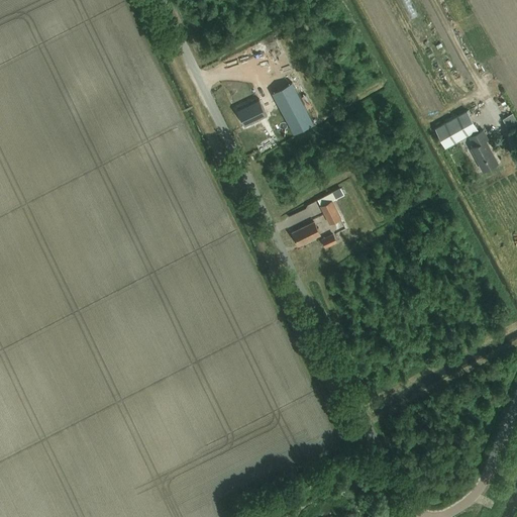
[(257,61),(252,49),(245,53),(250,64),(257,61)]
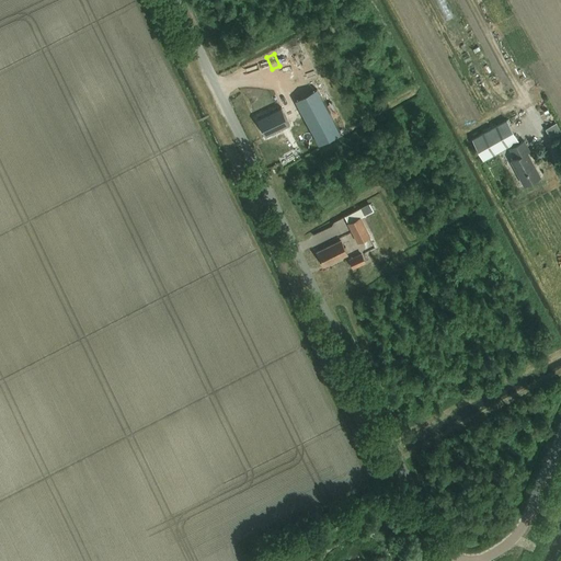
[(245,102),(259,98),(254,84),(241,89),(245,102)]
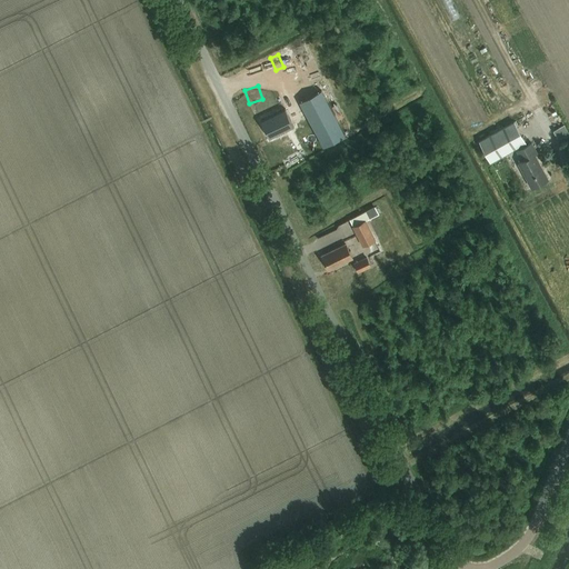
[(300,102),(323,147),(346,135),(321,90),(300,102)]
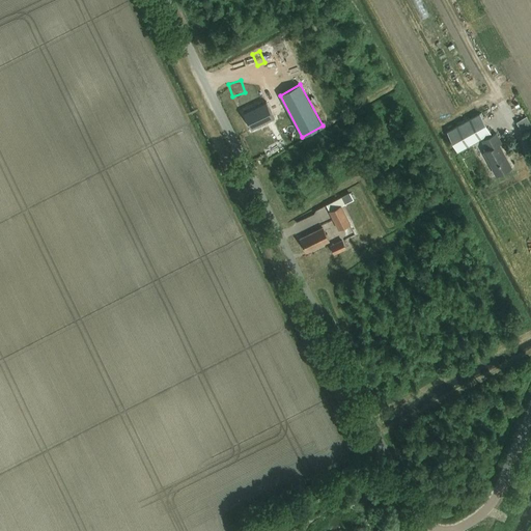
[(266,102),(243,114),(252,131),(274,118),(266,102)]
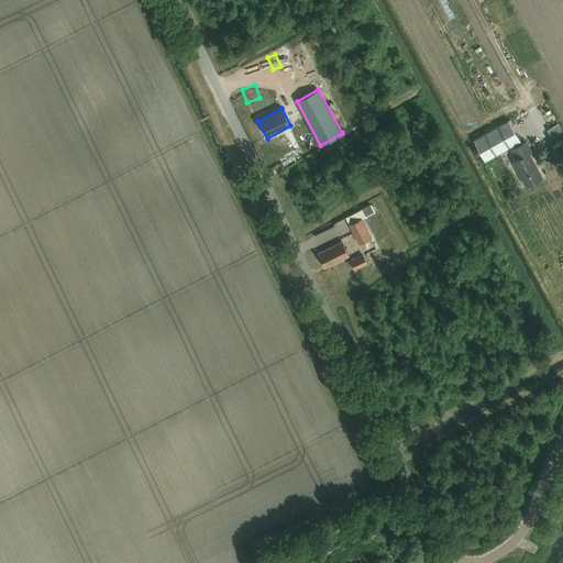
[(485,161),(520,141),(509,120),(474,140),(485,161)]
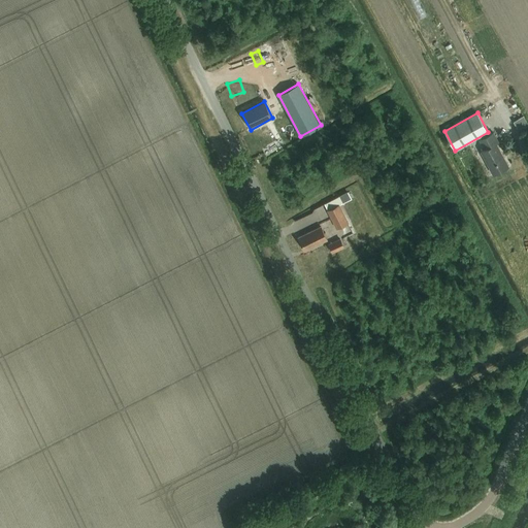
[(518,129),(527,125),(527,121),(525,114),(514,120),(518,129)]
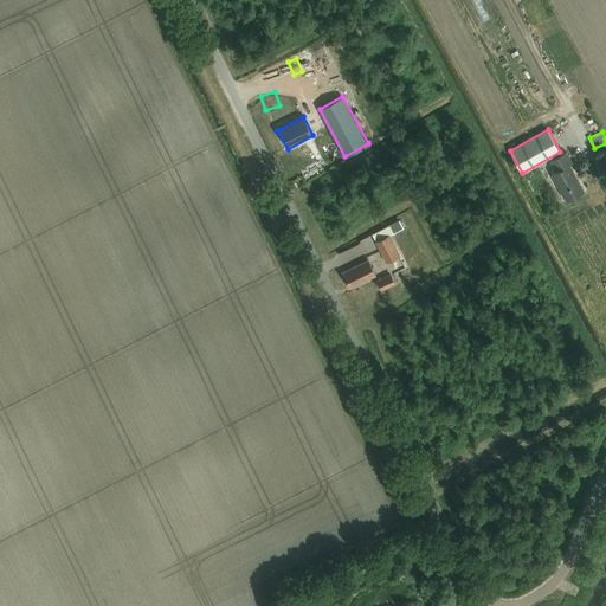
[(566,200),(584,191),(569,165),(572,163),(566,153),(550,161),(556,172),(552,174),(566,200)]
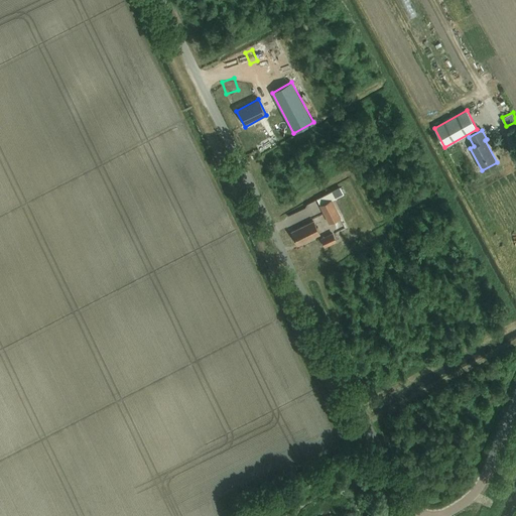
[(339,187),(332,191),(335,198),(343,194),(339,187)]
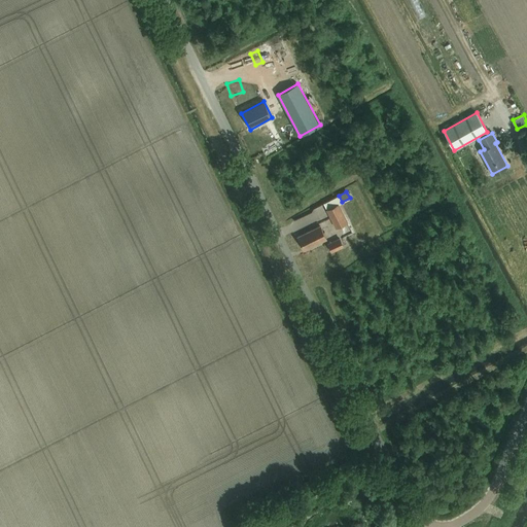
[(339,203),(326,209),(336,227),(348,221),(339,203)]
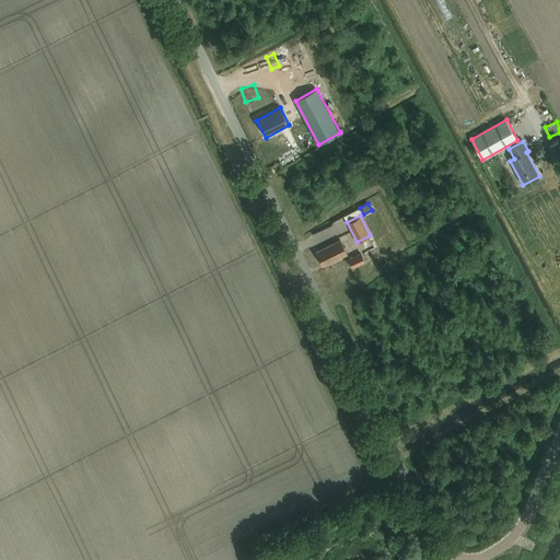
[(340,241),(319,251),(316,253),(321,264),(324,261),(325,264),(347,254),(340,241)]
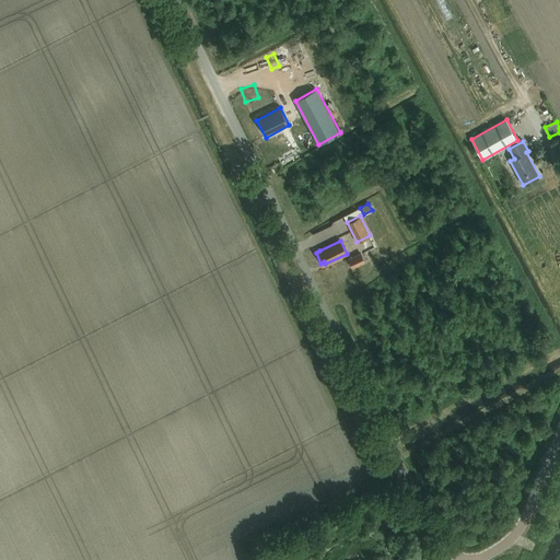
[(360,252),(348,258),(352,267),(364,261),(360,252)]
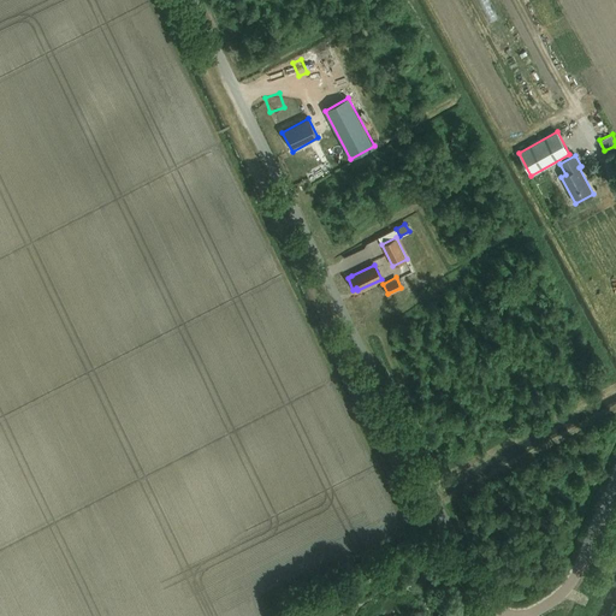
All buildings are outlined.
